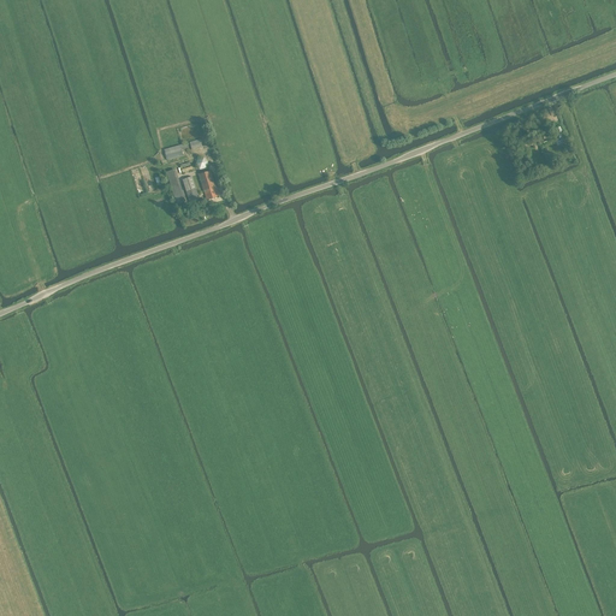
[(564,146),(561,135),(552,137),(556,148),(564,146)]
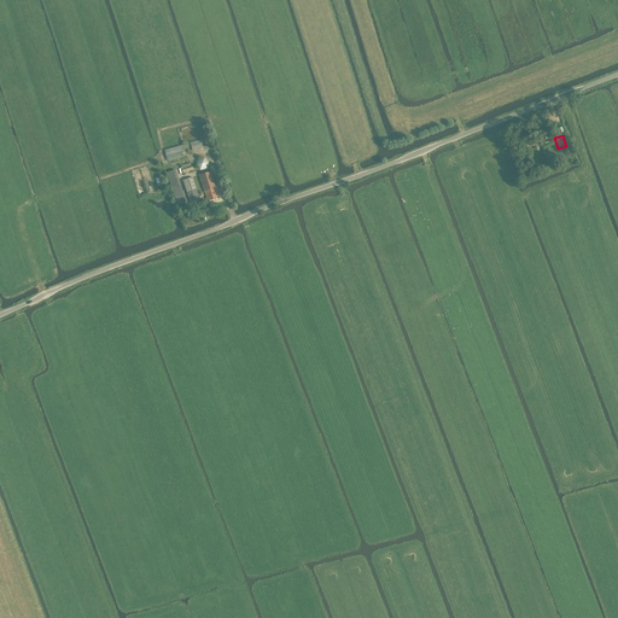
[(190,144),(192,150),(203,147),(200,140),(190,144)]
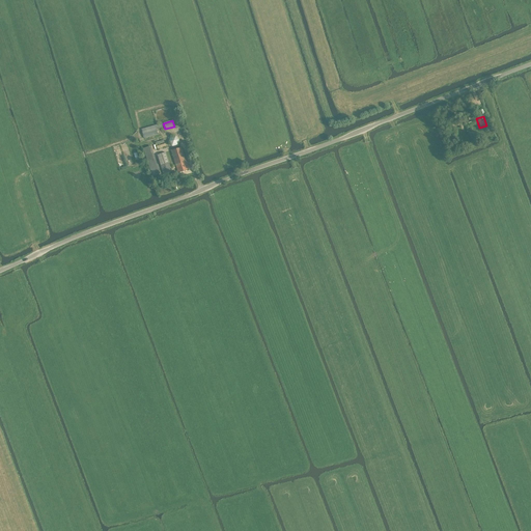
[(156,126),(151,127),(141,130),(144,139),(158,135),(157,130),(163,128),(162,123),(156,126)]
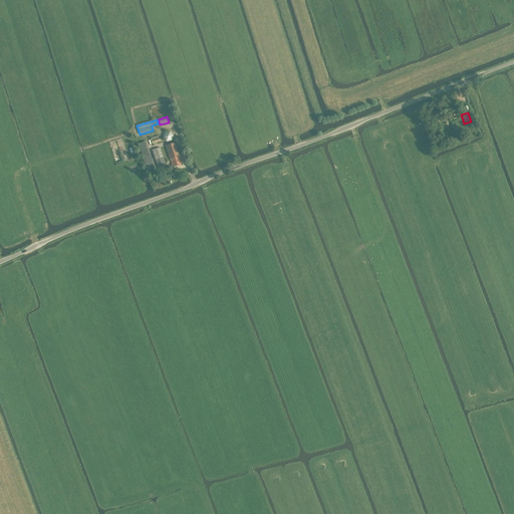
[(165,133),(163,138),(167,142),(172,141),(174,136),(170,132),(165,133)]
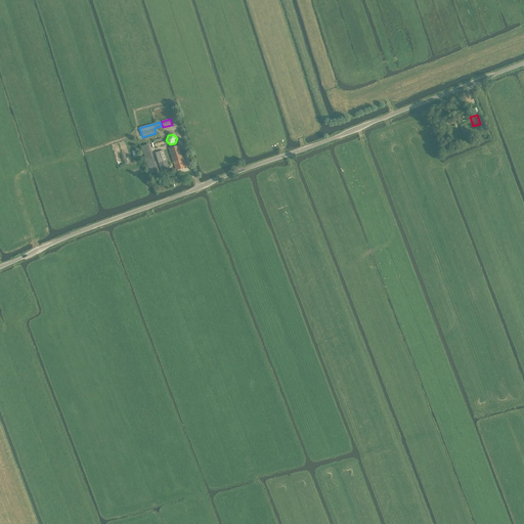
[(150,174),(158,172),(149,144),(141,146),(150,174)]
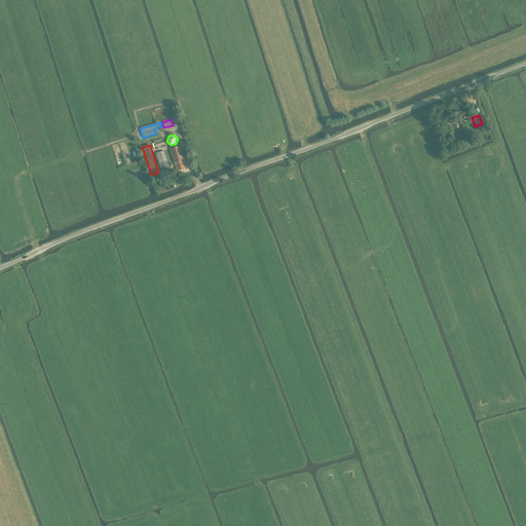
[(180,146),(170,149),(177,172),(187,168),(180,146)]
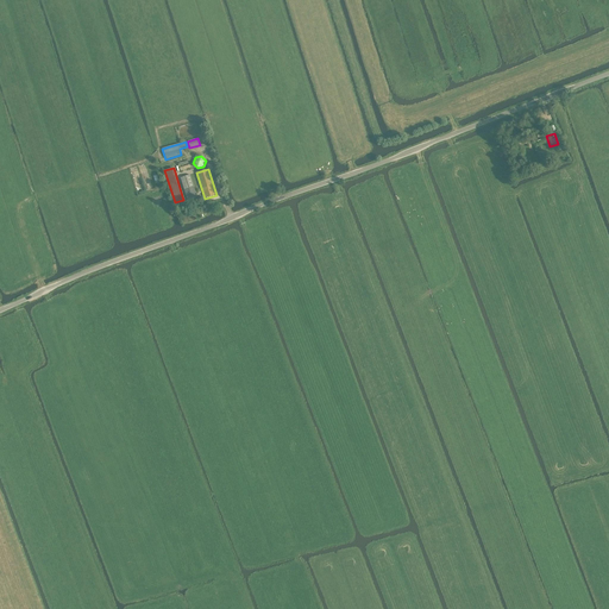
[(180,179),(184,189),(188,201),(198,198),(189,175),(180,179)]
